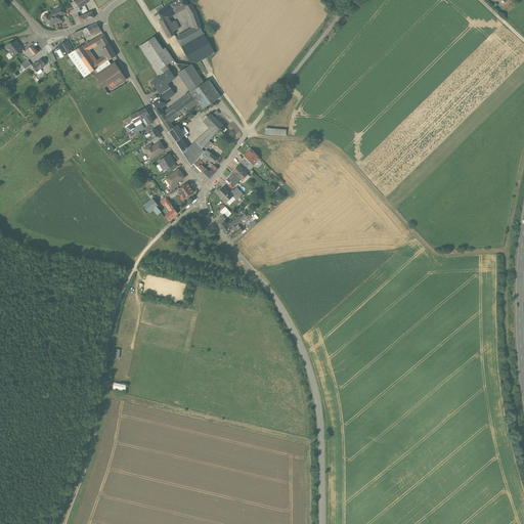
[(88,0),(78,0),(75,2),(74,1),(71,4),(74,9),(76,13),(78,12),(81,11),(80,9),(79,8),(89,1),(88,0)]
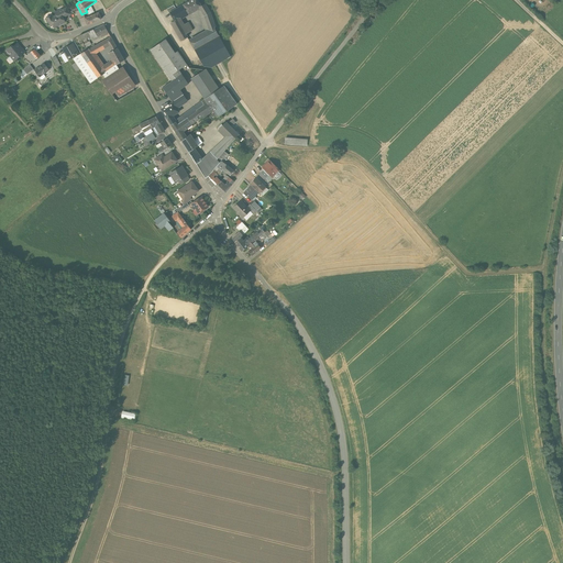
[(197,0),(191,0),(184,6),(188,13),(189,14),(195,11),(195,10),(200,7),(201,7),(197,0)]
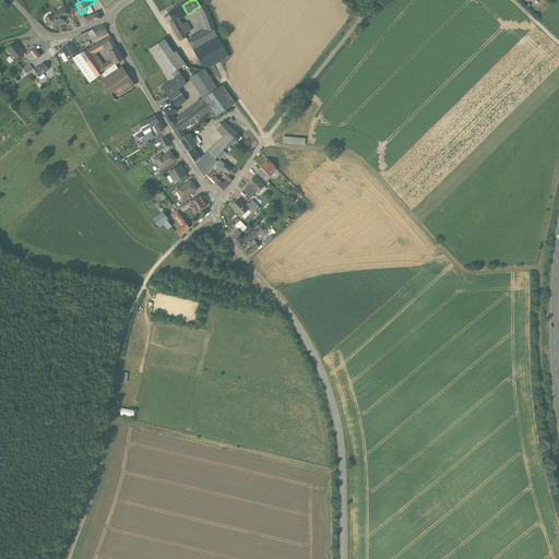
[(203,4),(200,7),(199,7),(200,9),(199,10),(203,16),(209,30),(188,40),(202,66),(210,67),(213,66),(221,78),(227,74),(219,61),(229,57),(213,27),(213,26),(209,12),(203,4)]
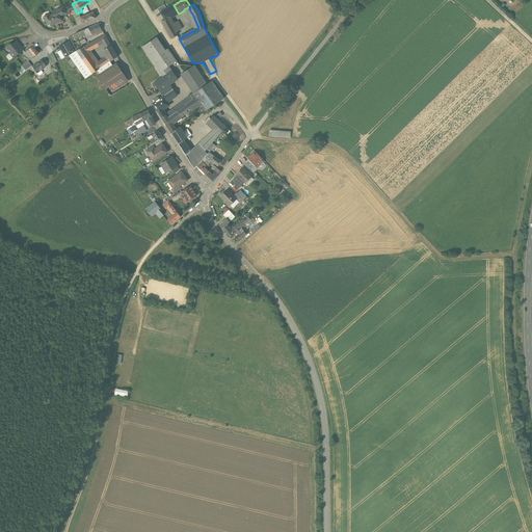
[(178,12),(174,5),(166,8),(164,5),(158,8),(165,20),(161,22),(171,38),(177,35),(175,33),(182,29),(178,22),(170,25),(167,19),(178,12)]
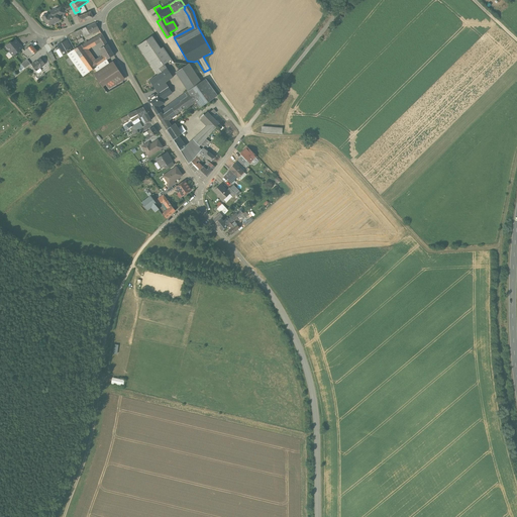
[(57,9),(50,12),(52,14),(47,16),(47,15),(42,17),(46,24),(48,23),(50,25),(57,22),(56,21),(59,19),(57,16),(65,12),(62,7),(57,10),(57,9)]
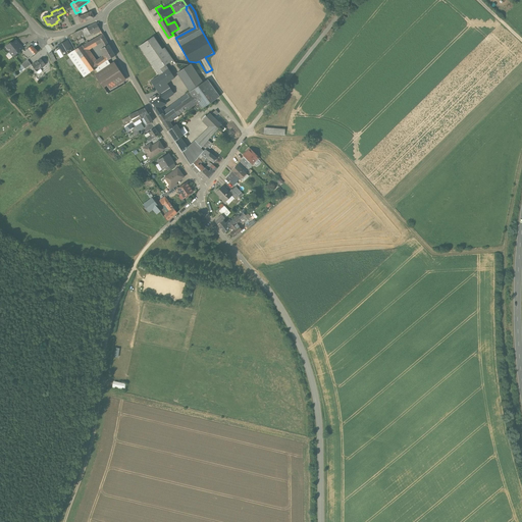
[(86,14),(79,17),(77,12),(75,13),(73,9),(69,11),(71,13),(76,24),(88,20),(94,17),(92,12),(88,14),(87,12),(86,13),(86,14)]
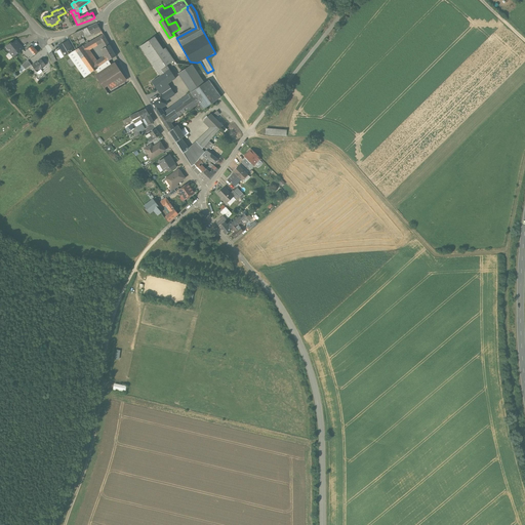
[(96,24),(90,27),(93,33),(101,29),(96,24)]
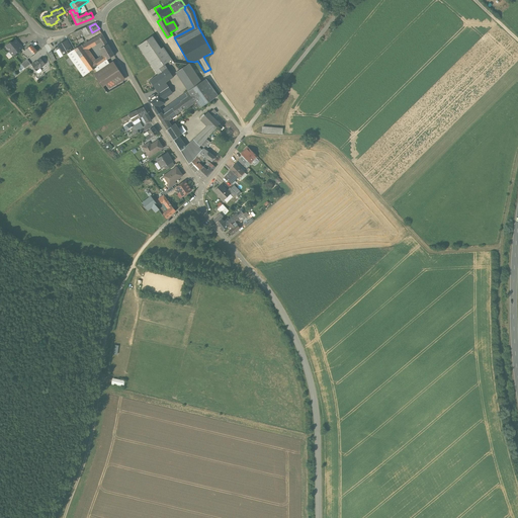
[(89,26),(81,29),(83,33),(84,35),(92,32),(89,26)]
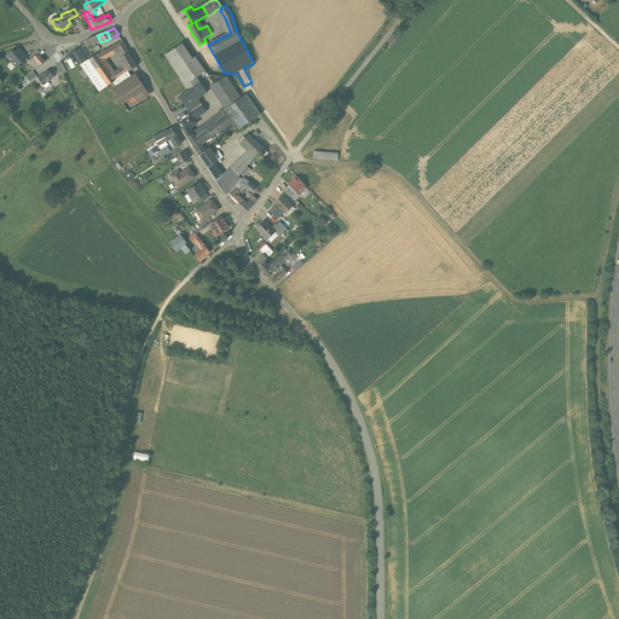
[(99,40),(97,35),(87,40),(94,53),(99,50),(96,42),(99,40)]
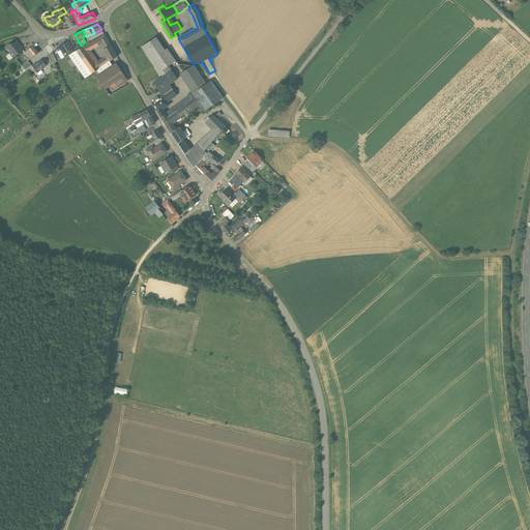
[(165,51),(156,37),(143,47),(163,77),(171,70),(169,66),(176,61),(168,48),(165,51)]
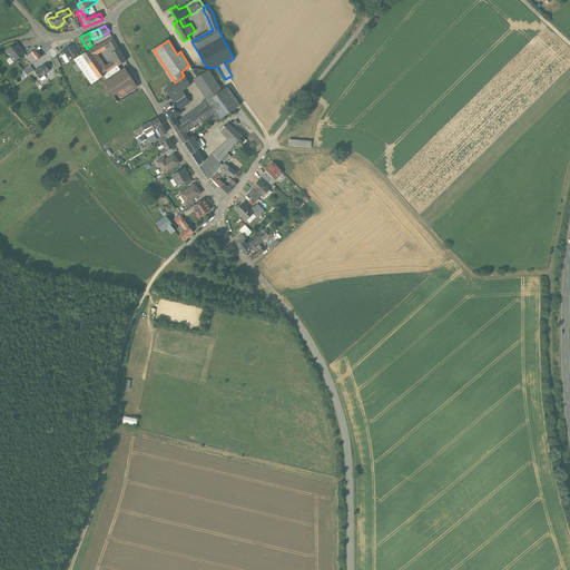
[(125,61),(116,43),(110,47),(112,51),(110,52),(115,61),(118,66),(125,61)]
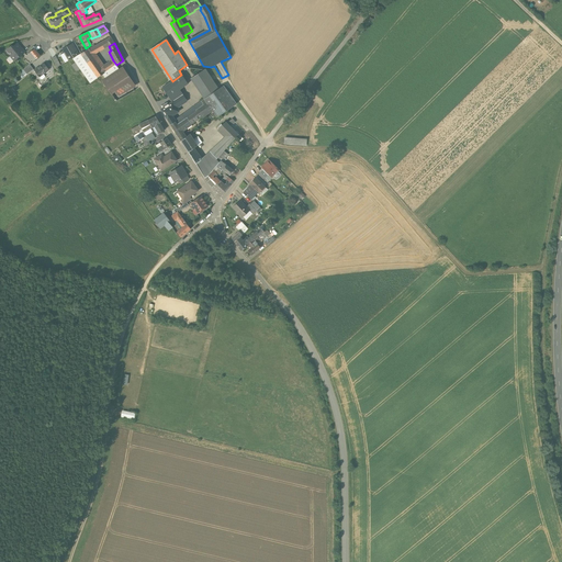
[(19,45),(17,45),(12,48),(12,47),(10,47),(8,49),(8,51),(10,55),(10,56),(13,60),(14,60),(25,52),(22,48),(21,49),(19,47),(20,46),(19,45)]
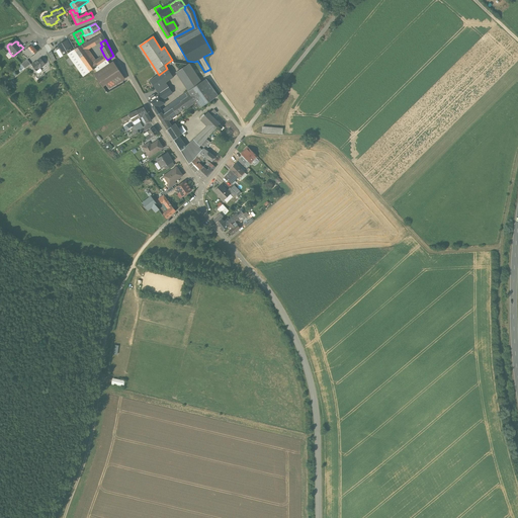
[(72,51),(67,41),(59,47),(60,49),(64,56),(67,54),(72,51)]
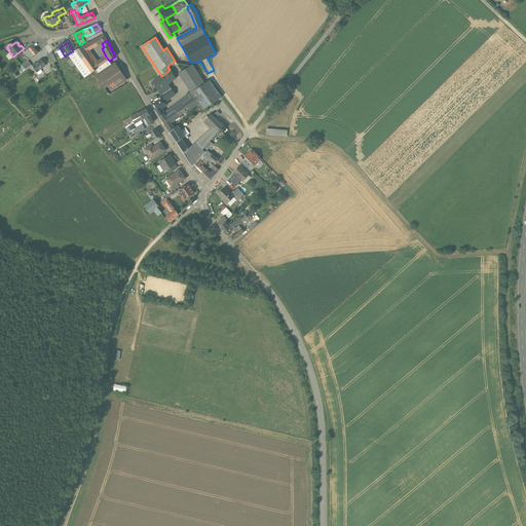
[(38,52),(32,46),(24,52),(29,59),(38,52)]
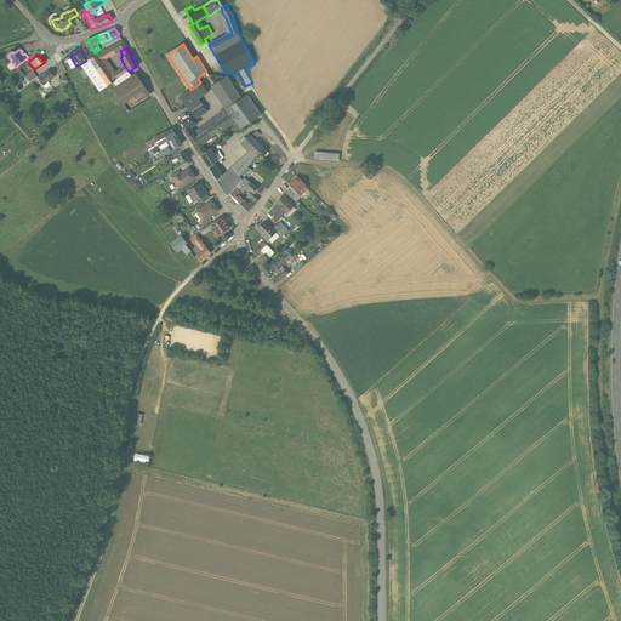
[(86,61),(80,64),(84,69),(89,77),(100,91),(107,86),(93,67),(102,62),(97,55),(86,61)]
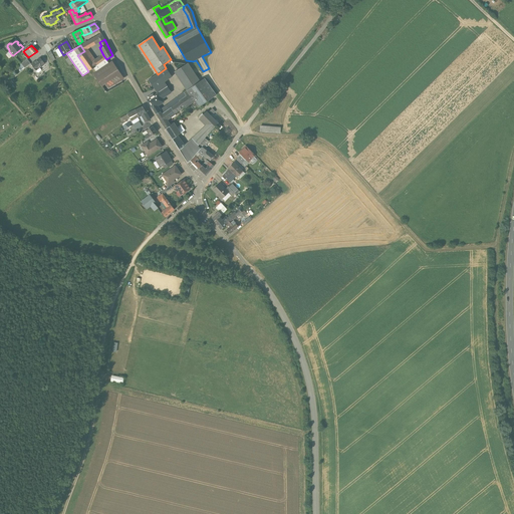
[(92,62),(84,51),(77,55),(88,71),(89,71),(95,67),(95,66),(92,62)]
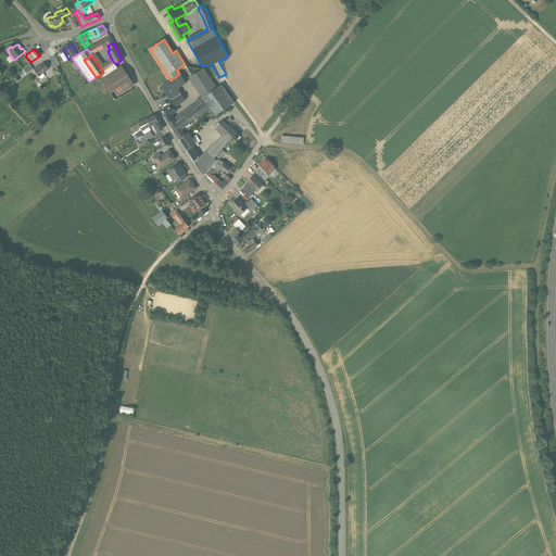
[(112,60),(100,67),(103,72),(115,64),(112,60)]
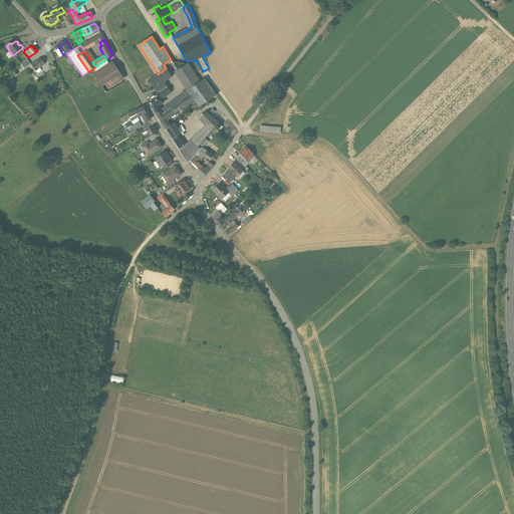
[(73,63),(69,57),(65,59),(70,66),(73,63)]
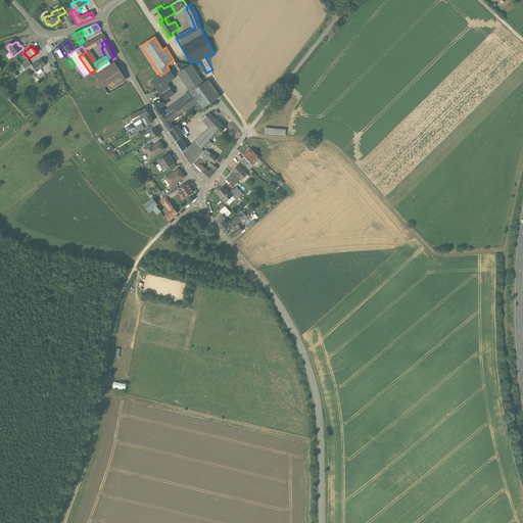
[(41,59),(36,63),(35,62),(32,65),(36,70),(35,70),(36,73),(40,68),(46,64),(41,59)]
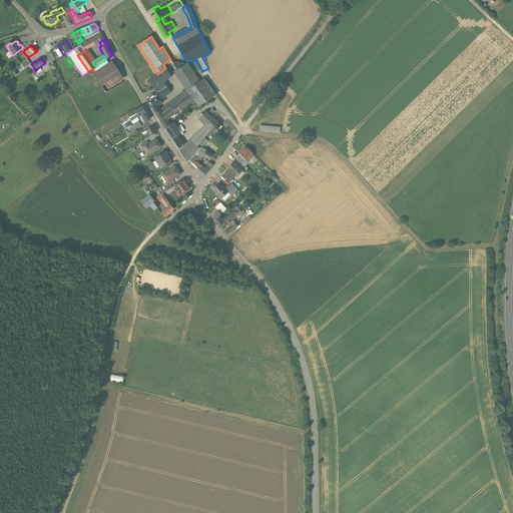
[(30,63),(27,59),(21,63),(24,67),(25,68),(30,63)]
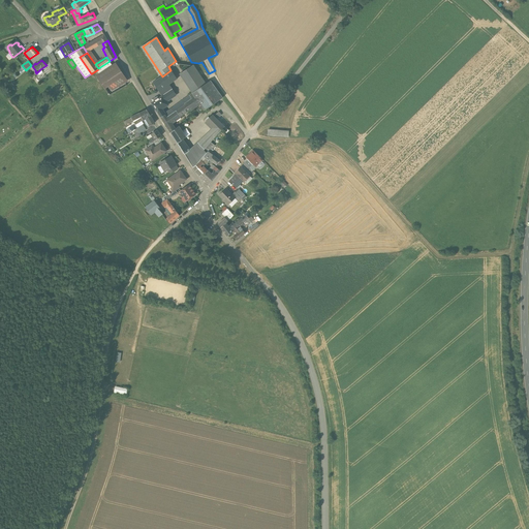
[(98,68),(98,69),(100,73),(112,65),(110,61),(98,68)]
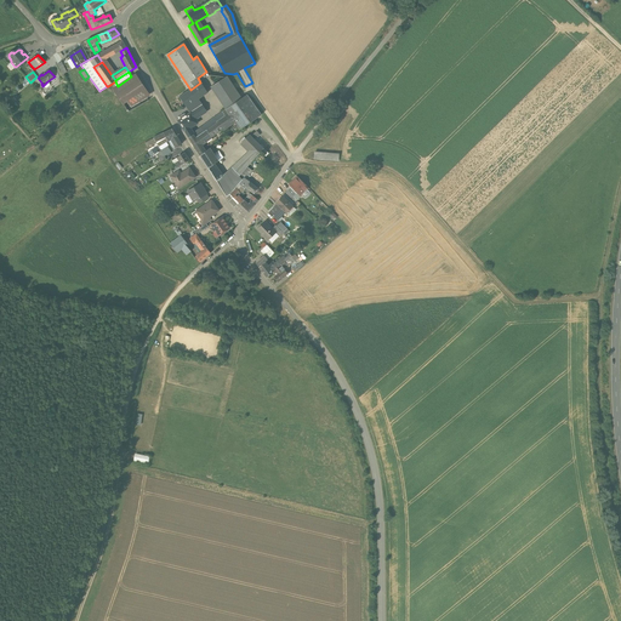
[(118,86),(113,90),(123,104),(127,101),(131,107),(147,97),(132,77),(131,77),(118,86)]
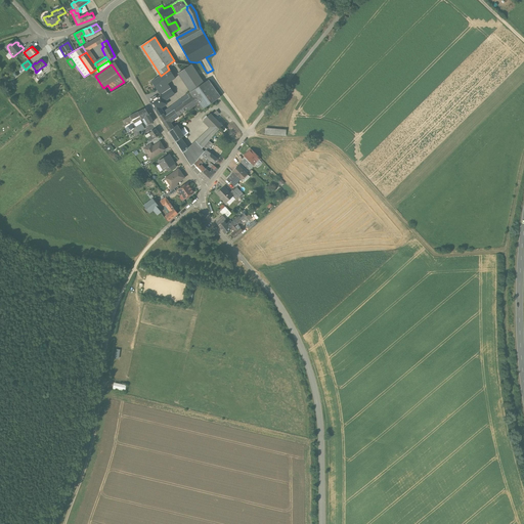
[(179,75),(190,92),(205,82),(193,66),(179,75)]
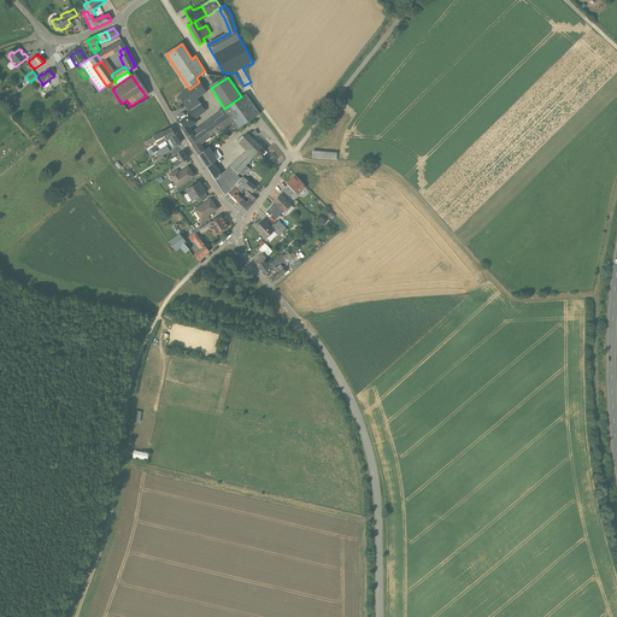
[(180,100),(188,113),(200,105),(198,103),(209,95),(199,82),(189,89),(192,92),(180,100)]
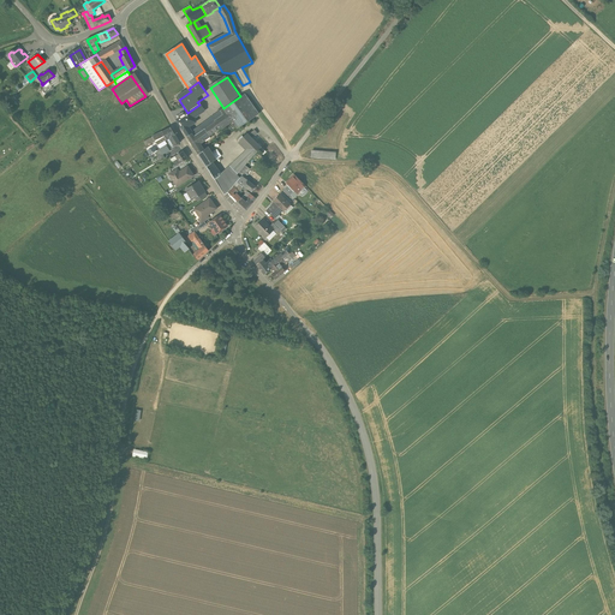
[(224,108),(232,121),(238,129),(258,114),(244,94),(240,96),(224,108)]
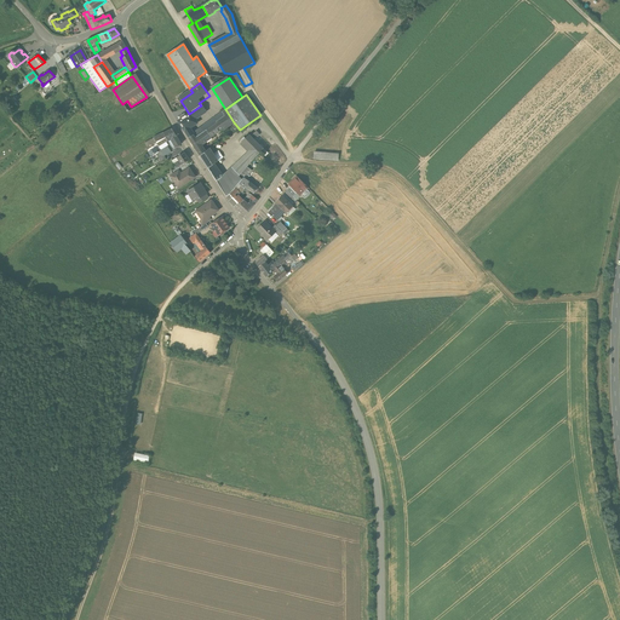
[(189,114),(179,121),(189,138),(193,135),(190,132),(191,131),(190,128),(194,126),(190,121),(205,112),(201,105),(189,114)]
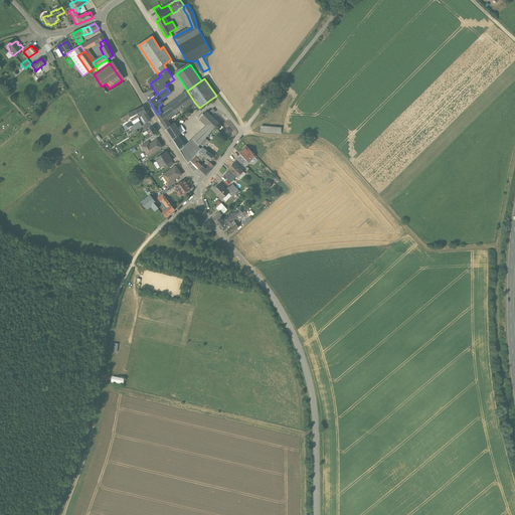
[(186,96),(180,101),(180,102),(162,115),(166,120),(184,107),(185,108),(194,102),(187,91),(184,93),(186,96)]
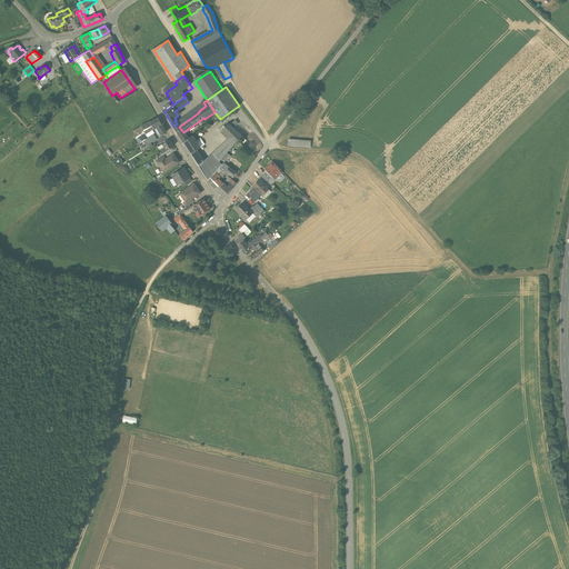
[(161,125),(158,119),(150,122),(153,129),(159,137),(161,136),(166,132),(161,125)]
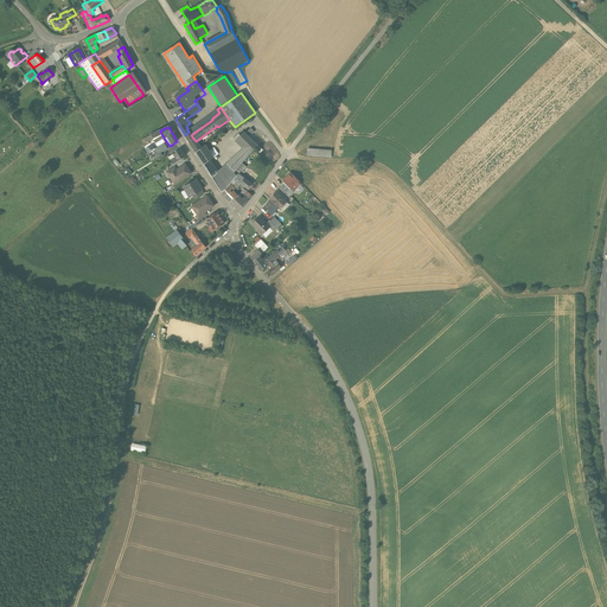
[(155,144),(164,138),(160,131),(159,131),(157,132),(151,134),(155,144)]
